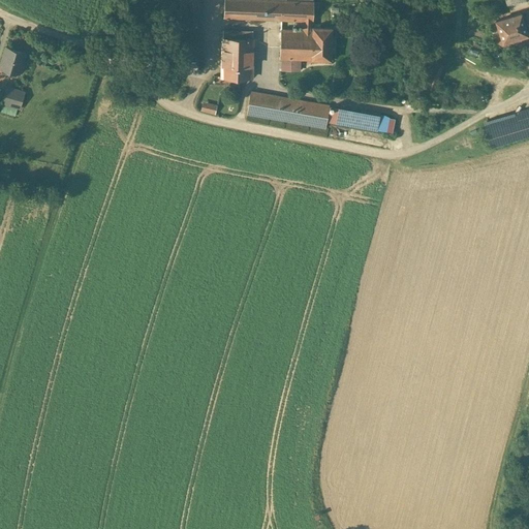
[(265,0),(223,0),(223,18),(281,20),(303,21),(312,22),(313,2),(265,0)]
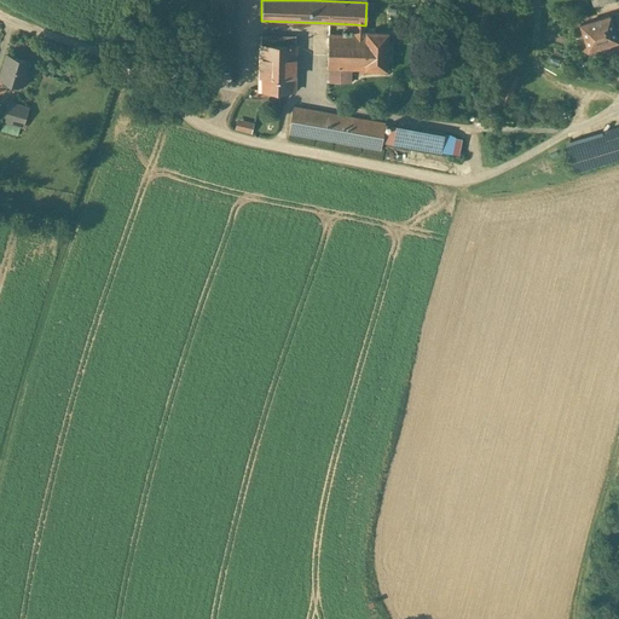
[(618,12),(608,16),(617,40),(618,39),(618,12)]
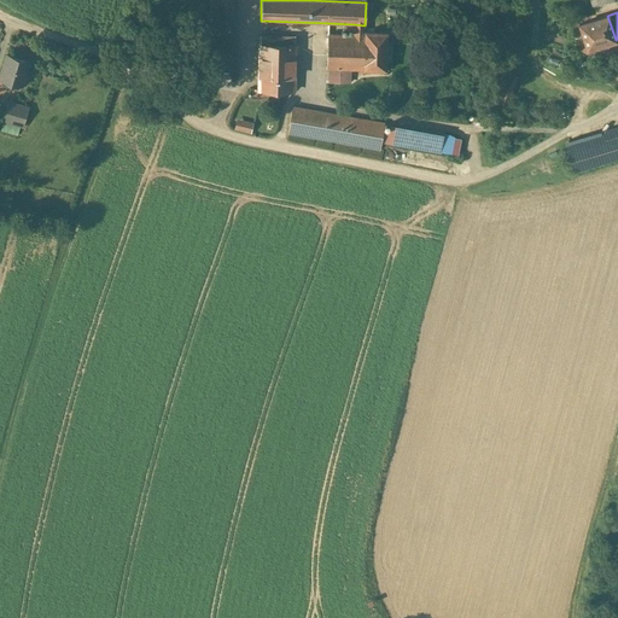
[(607,16),(579,24),(587,50),(598,46),(599,50),(606,47),(605,44),(616,41),(616,40),(607,16)]
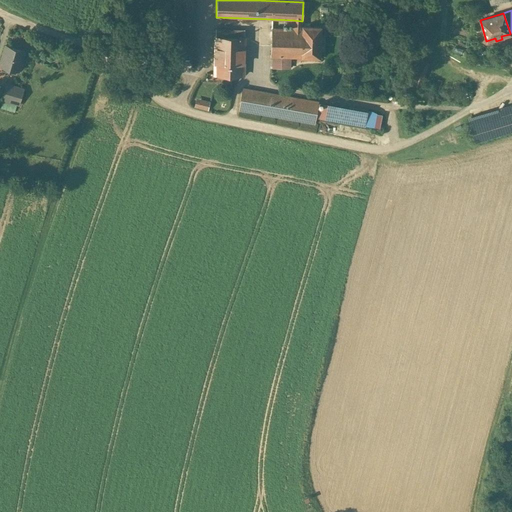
[(293,30),(271,29),(270,57),(290,57),(320,58),(321,27),(302,26),(302,21),(293,20),(293,30)]
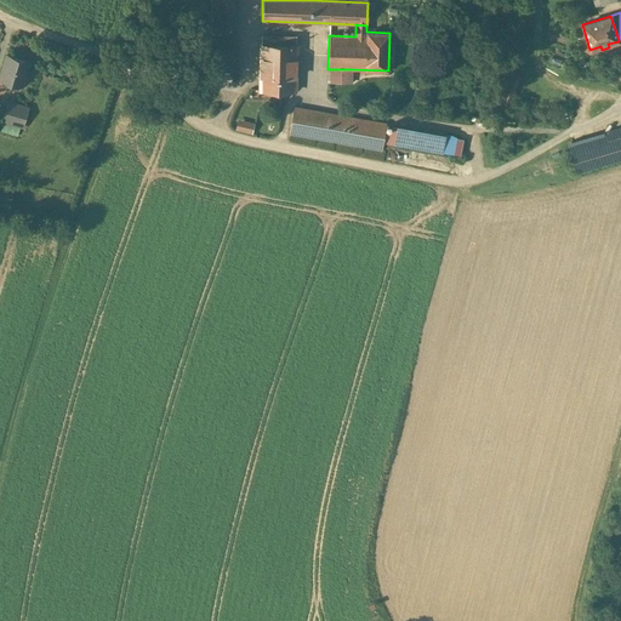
[(296,38),(262,36),(262,46),(296,46),(296,38)]
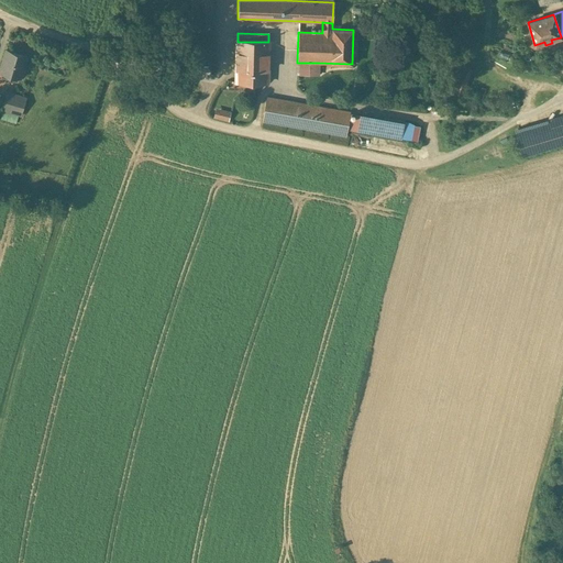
[(238,42),(236,42),(235,83),(267,83),(268,42),(238,42)]
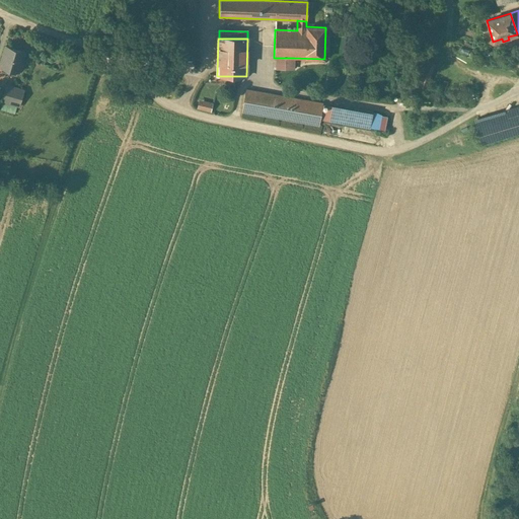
[(24,53),(5,48),(0,66),(0,68),(19,74),(24,53)]
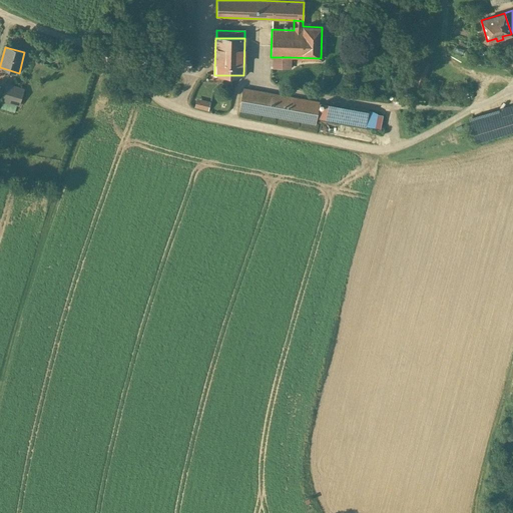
[(291,57),(273,57),(273,69),(291,69),(291,57)]
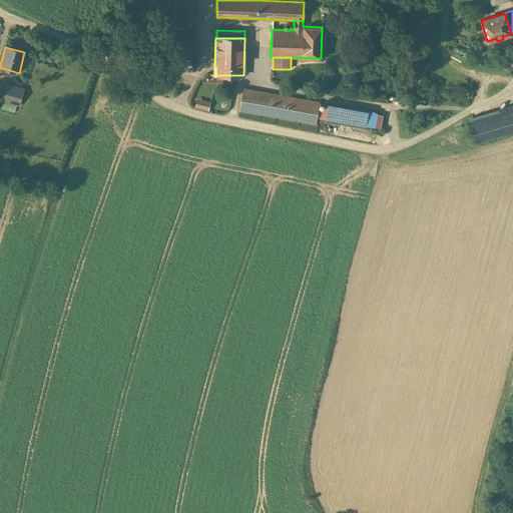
[(0,103),(0,107),(16,112),(24,87),(6,82),(0,103)]
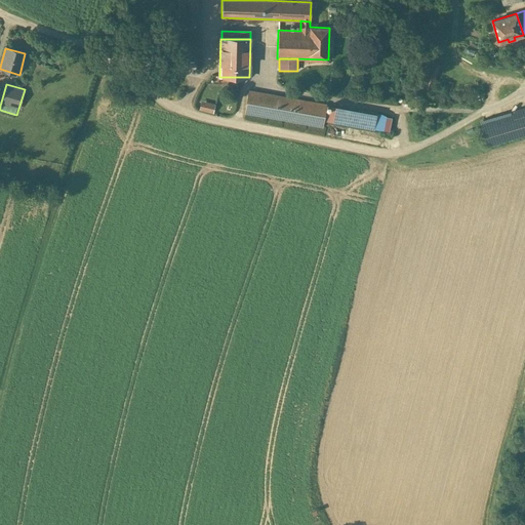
[(326,105),(248,91),(245,113),(323,127),(326,105)]
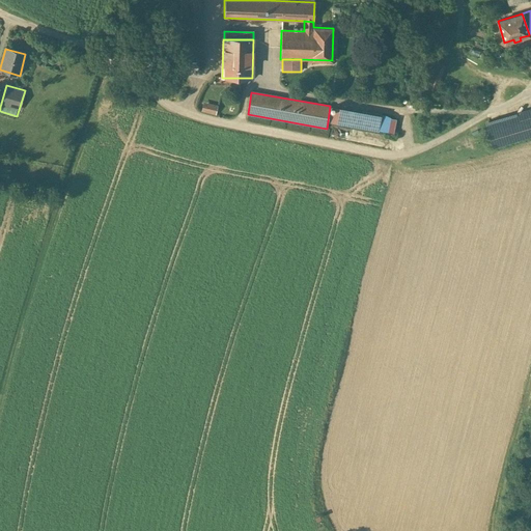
[(218,106),(203,103),(201,111),(215,114),(218,106)]
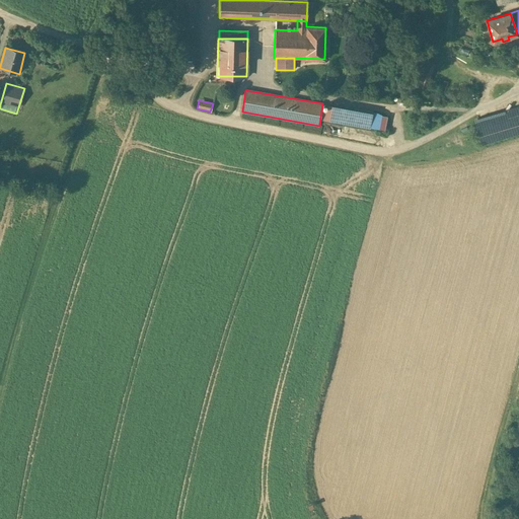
[(518,106),(473,121),(482,145),(518,133),(518,106)]
